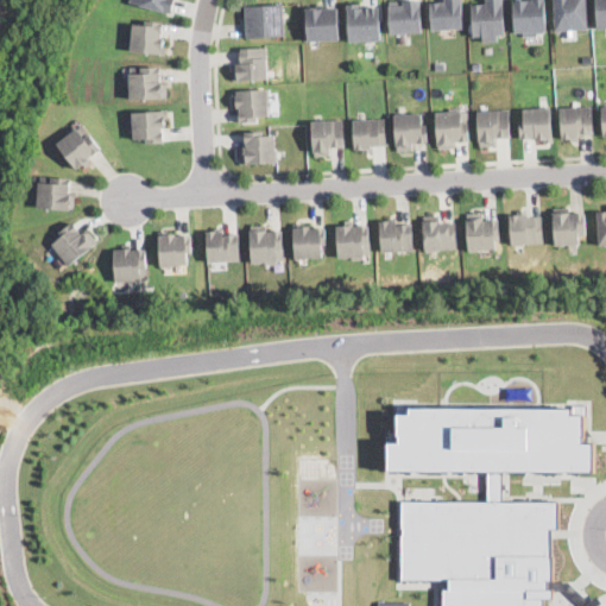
[(172,0),(169,13),(162,12),(162,13),(128,4),(130,0),(172,0)]
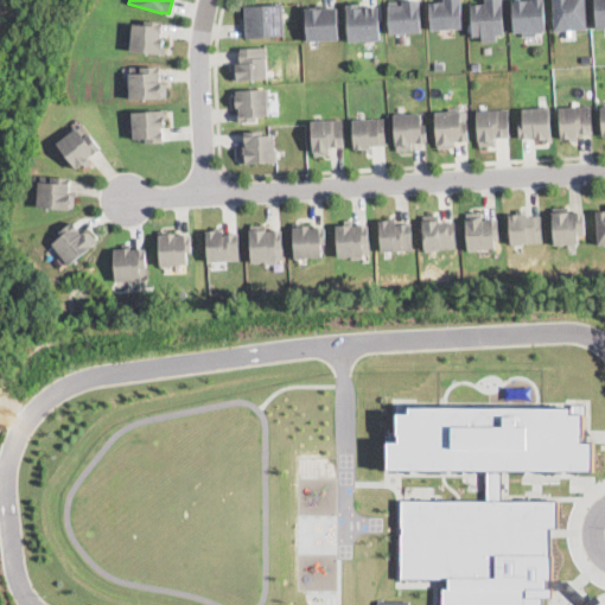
[(402,0),(402,2),(418,2),(419,32),(388,33),(387,6),(389,6),(389,0),(402,0)]
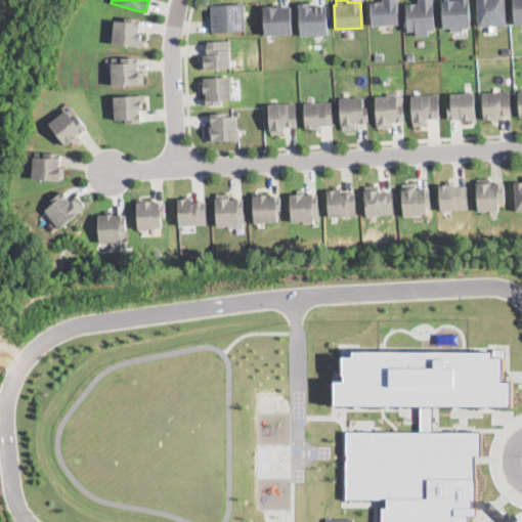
[(371,26),(368,2),(382,2),(382,0),(396,0),(397,25),(371,26)]
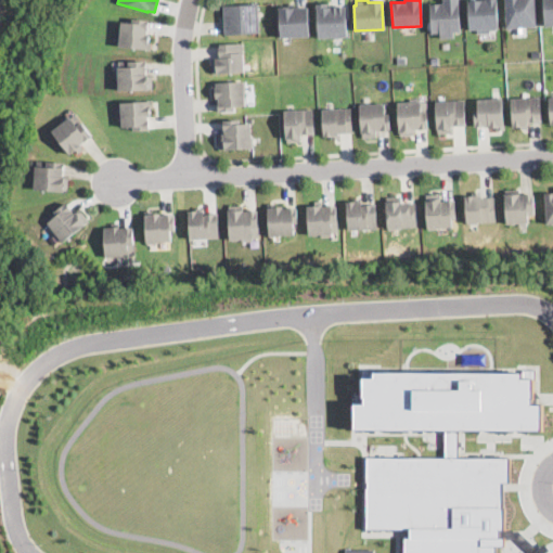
[(452,33),(452,38),(439,39),(439,33),(432,34),(428,5),(442,3),(442,0),(455,0),(459,31),(452,33)]
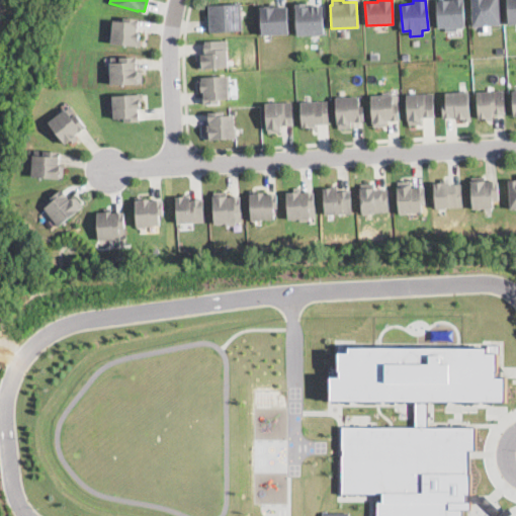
[(460,0),(462,28),(455,29),(456,31),(445,31),(445,27),(437,28),(436,1),(449,1),(449,0),(460,0)]
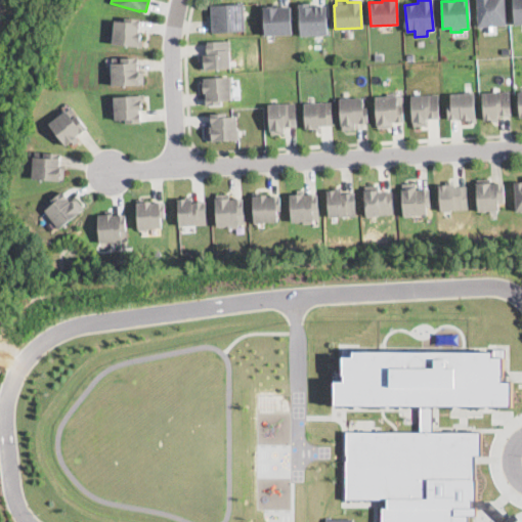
[(503,0),(505,26),(477,28),(475,0),(503,0)]
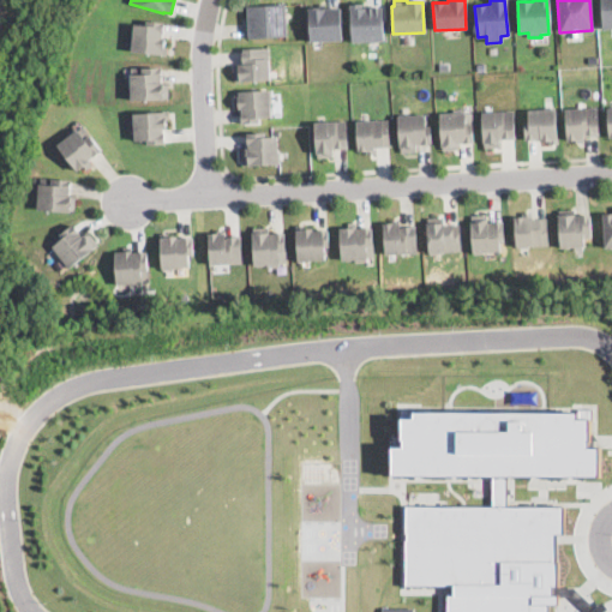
[(611,0),(611,28),(604,29),(600,0),(611,0)]
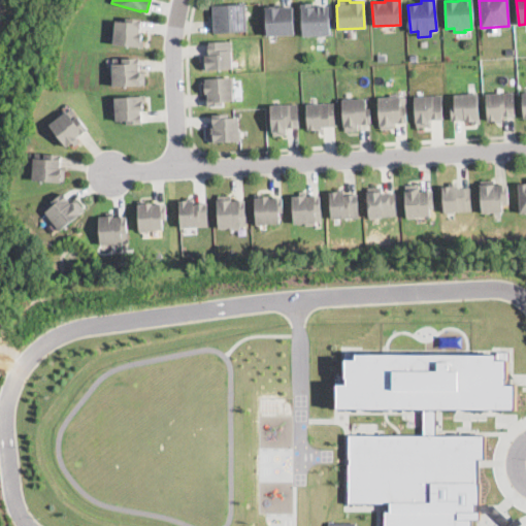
[(280,2),(280,8),(291,7),(293,35),(266,36),(264,7),(275,6),(275,2),(280,2)]
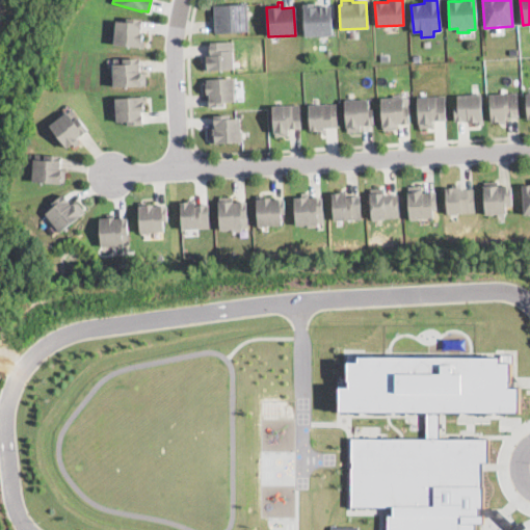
[(313,7),(329,6),(332,35),(305,37),(302,4),(313,4),(313,7)]
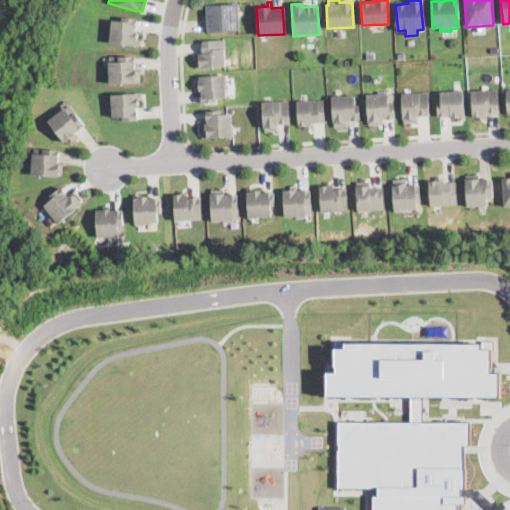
[(238,30),(206,33),(205,7),(237,5),(238,30)]
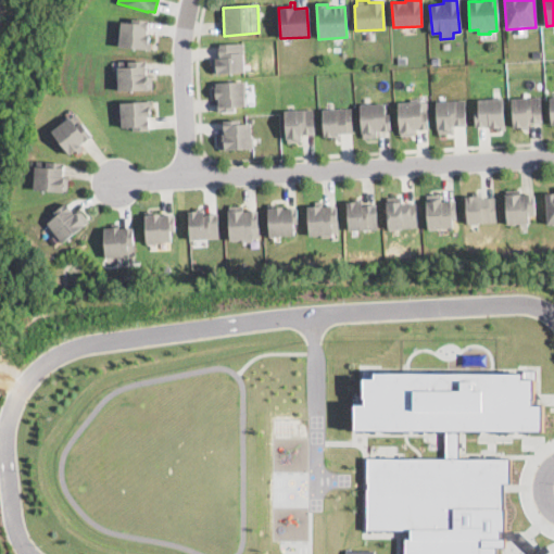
[(146,35),(149,35),(148,42),(151,42),(150,50),(118,47),(121,22),(131,23),(131,20),(148,21),(146,35)]
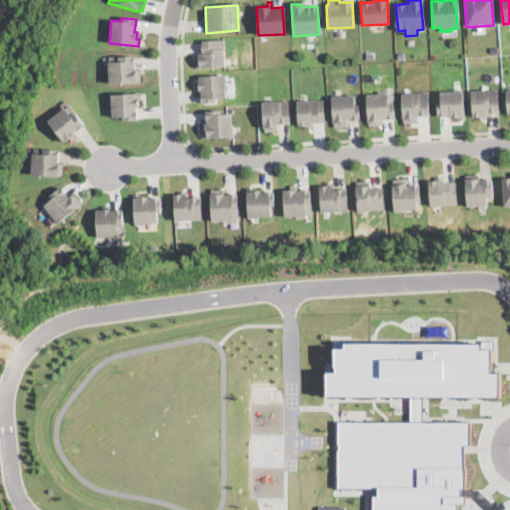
[(224,67),(194,68),(194,54),(201,54),(200,44),(201,44),(201,41),(223,40),(224,67)]
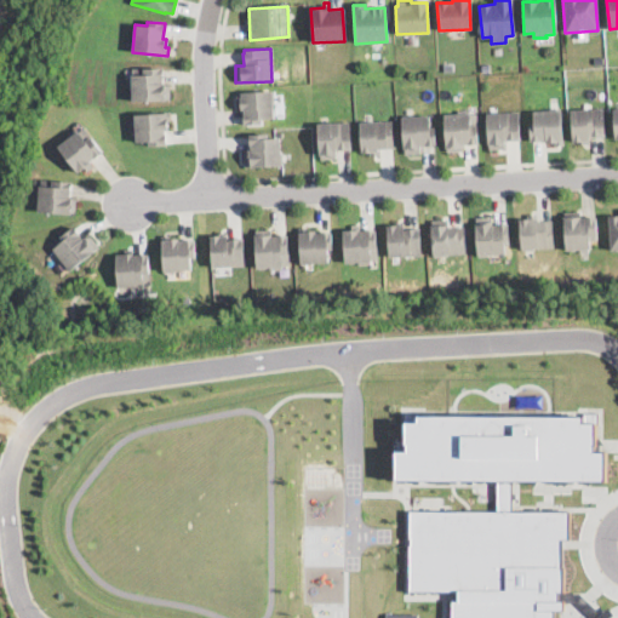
[(162,84),(169,84),(170,101),(131,102),(130,69),(162,68),(162,84)]
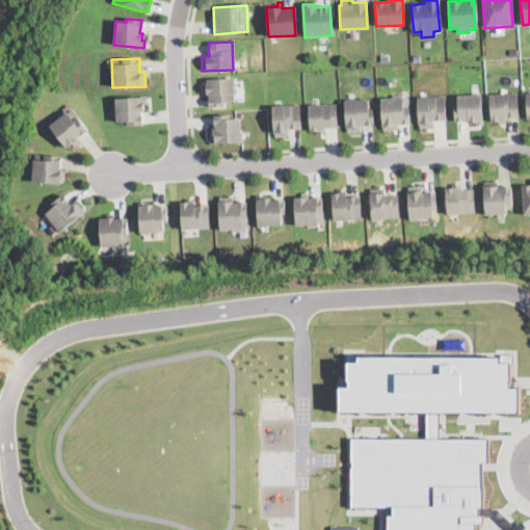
[(233,78),(233,79),(234,79),(235,88),(233,88),(234,102),(223,103),(223,107),(208,107),(207,98),(208,98),(208,95),(205,95),(204,84),(206,84),(206,80),(233,78)]
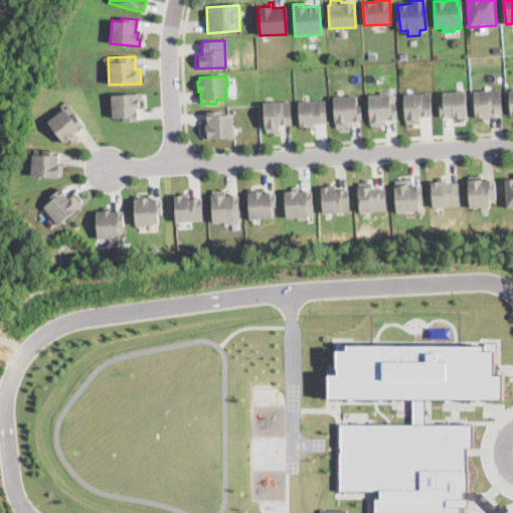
[(464,90),(466,118),(464,118),(465,121),(459,122),(459,119),(451,120),(451,117),(449,117),(449,119),(439,120),(438,104),(442,104),(442,94),(453,93),(453,90),(464,90)]
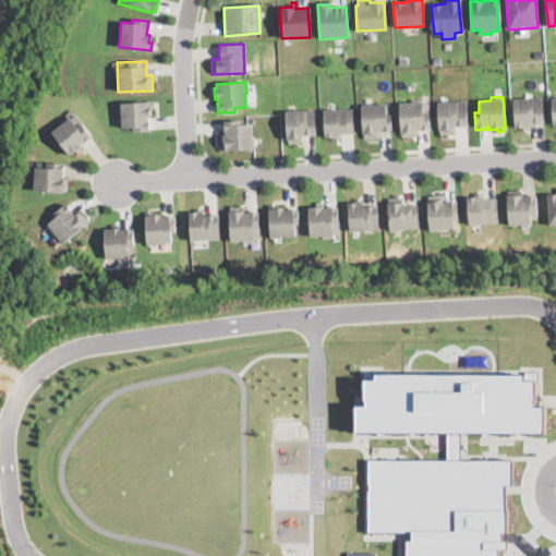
[(527,128),(527,131),(520,131),(520,128),(514,129),(512,99),(541,98),(542,124),(530,125),(530,128),(527,128)]
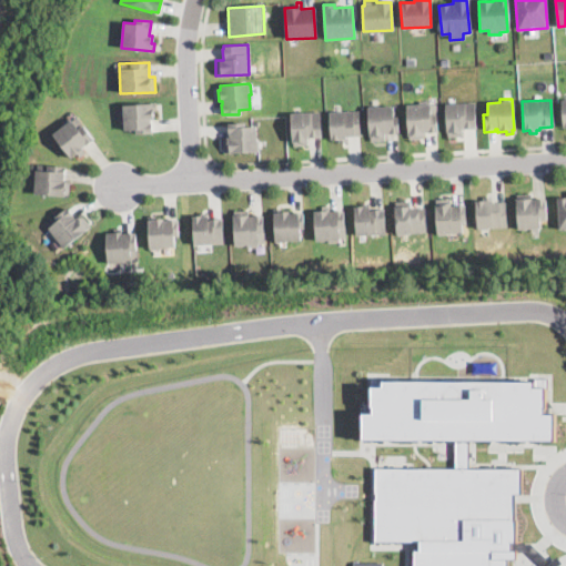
[(427,101),(428,104),(435,104),(437,133),(423,134),(423,135),(421,135),(421,139),(408,139),(406,105),(417,105),(417,101),(427,101)]
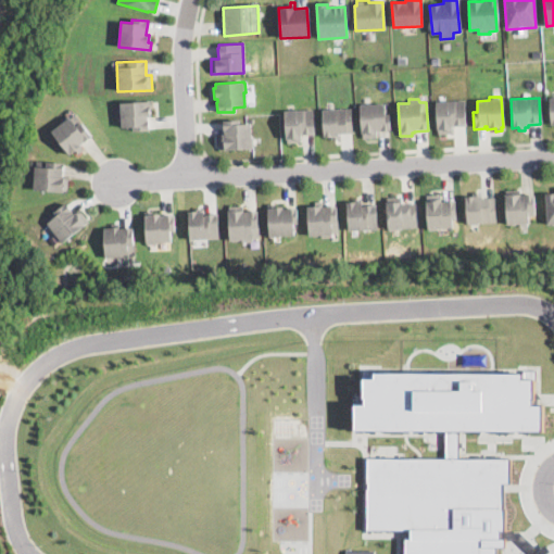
[(147,117),(149,131),(133,133),(133,128),(121,128),(120,103),(151,101),(152,109),(149,109),(149,117),(147,117)]
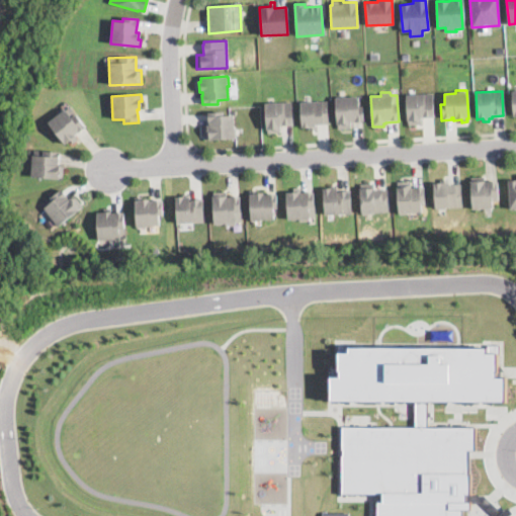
[(407,126),(405,95),(432,94),(433,118),(421,119),(421,122),(419,122),(419,125),(407,126)]
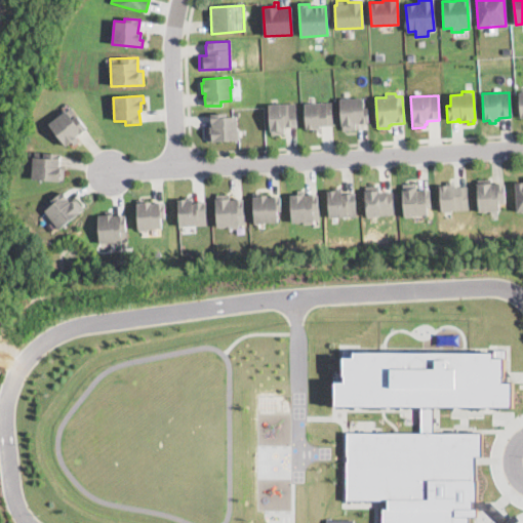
[(348,96),(348,99),(362,98),(363,109),(367,109),(368,125),(358,125),(358,124),(354,124),(355,127),(353,127),(353,130),(340,130),(339,96),(348,96)]
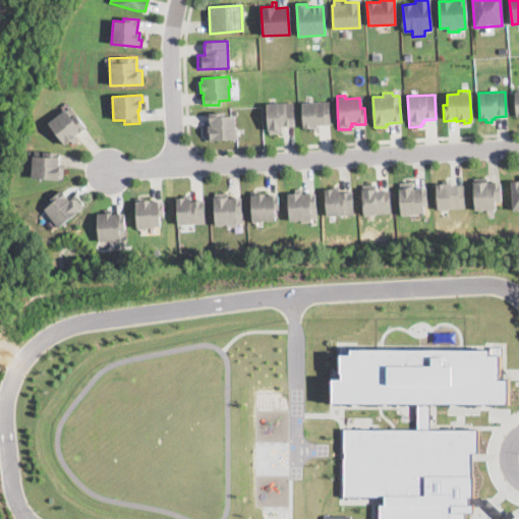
[(312,102),(312,103),(329,103),(329,124),(325,124),(325,127),(318,127),(318,131),(309,132),(309,129),(303,129),(302,102),(312,102)]
